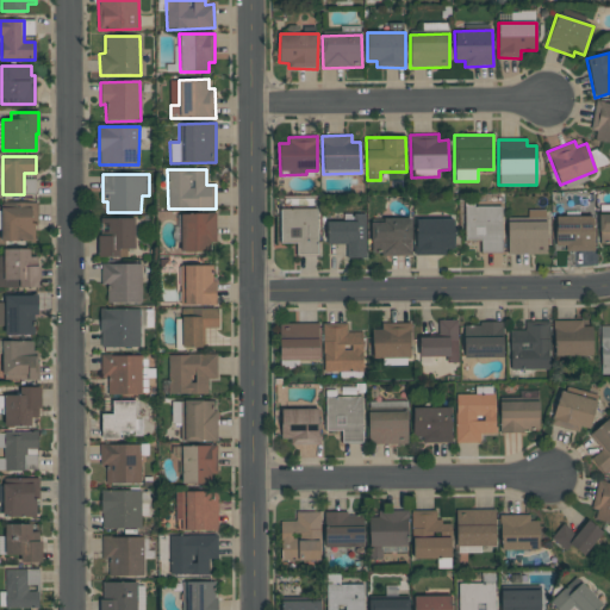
[(30,241),(1,241),(1,209),(7,209),(7,203),(37,203),(37,224),(35,224),(35,243),(30,243),(30,241)]
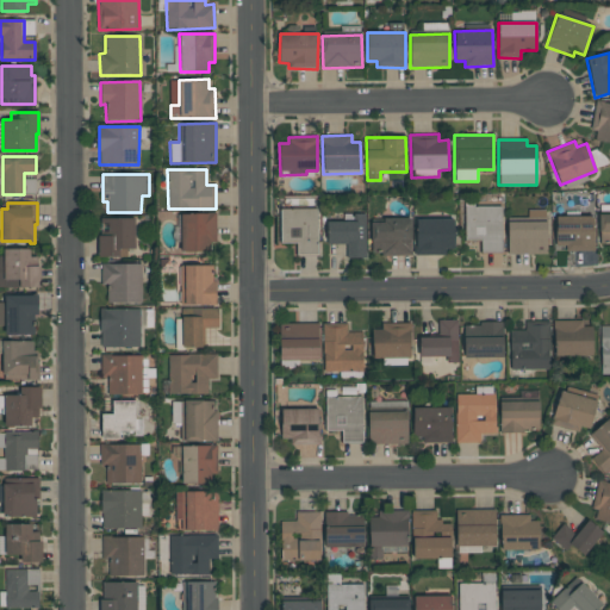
[(503,207),(465,206),(465,238),(481,240),(480,253),(502,253),(503,207)]
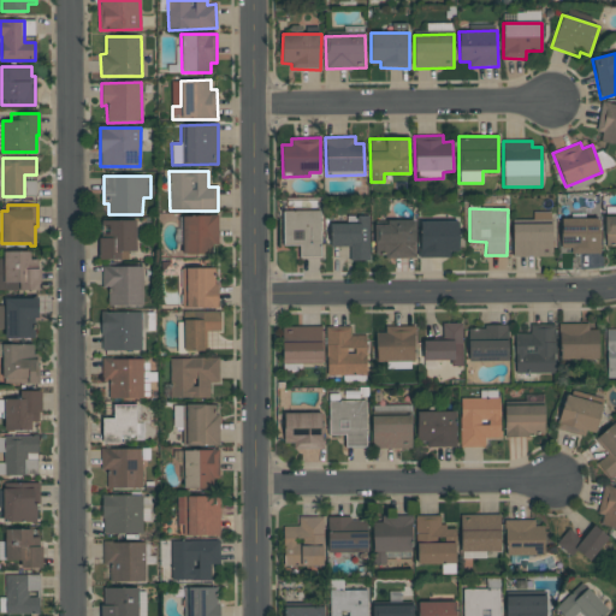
[(283,247),(298,246),(298,256),(320,256),(320,211),(283,212),(283,247)]
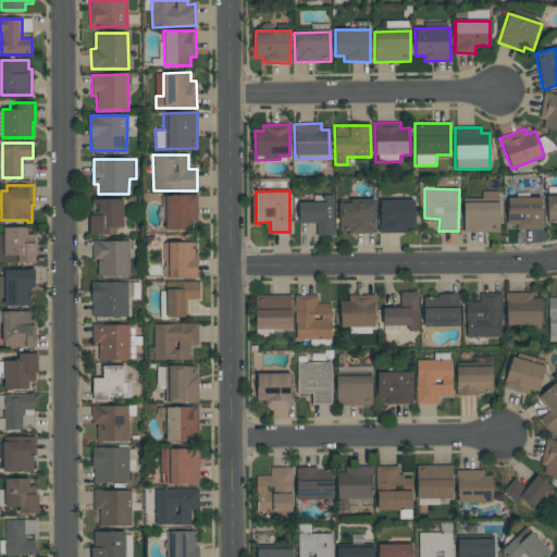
[(499,232),(498,193),(480,193),(480,202),(462,202),(463,233),(499,232)]
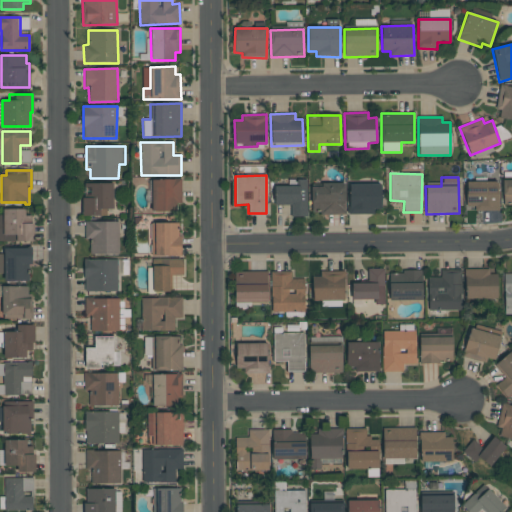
[(180,212),(179,179),(151,180),(152,212),(180,212)]
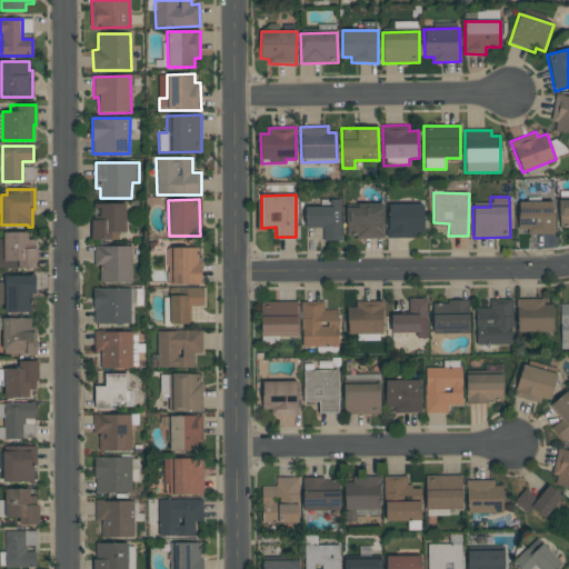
[(568,199),(558,200),(559,229),(568,229),(568,199)]
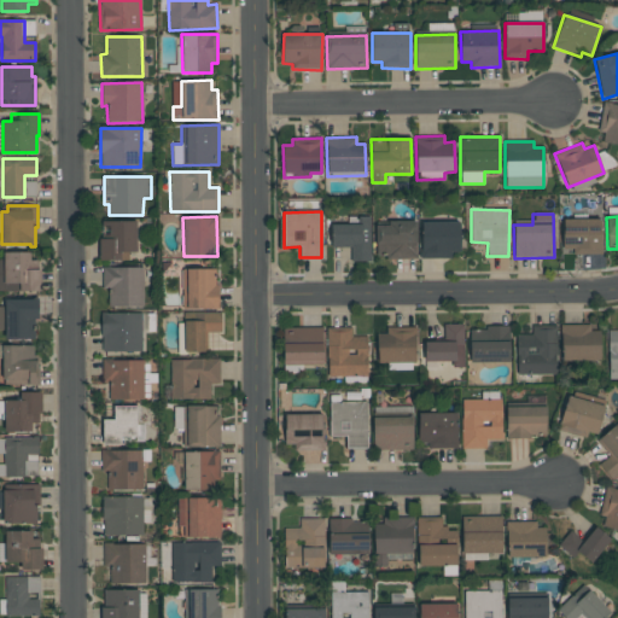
[(331,248),(350,248),(351,262),(371,261),(371,217),(348,217),(348,225),(331,225),(331,248)]
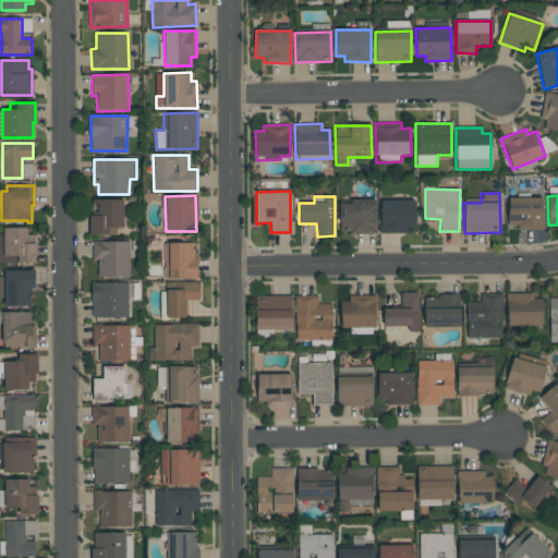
[(544,230),(543,198),(508,198),(508,226),(517,226),(517,230),(544,230)]
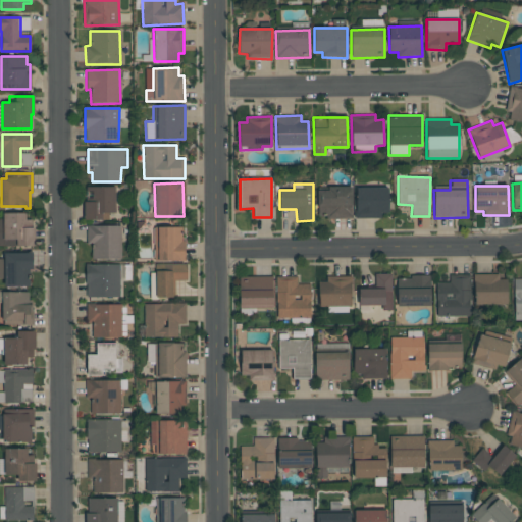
[(85,220),(114,219),(113,187),(85,187),(85,220)]
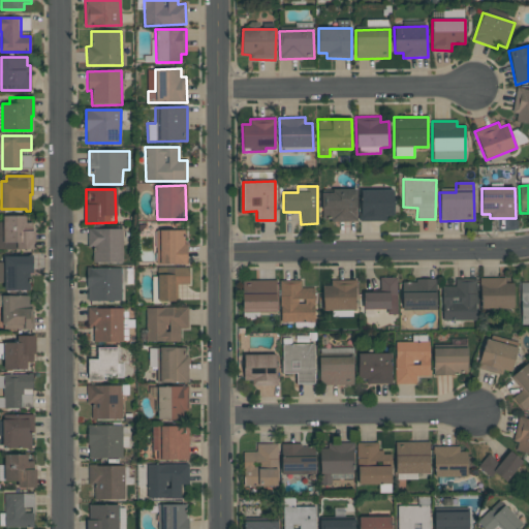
[(386,222),(386,215),(394,216),(394,190),(361,190),(361,221),(386,222)]
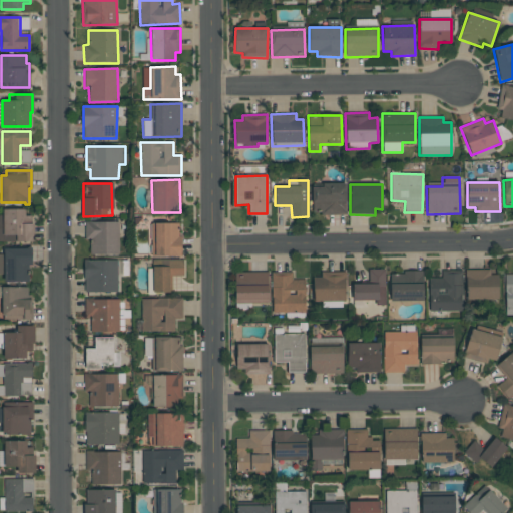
[(346,185),(312,185),(312,214),(346,214),(346,185)]
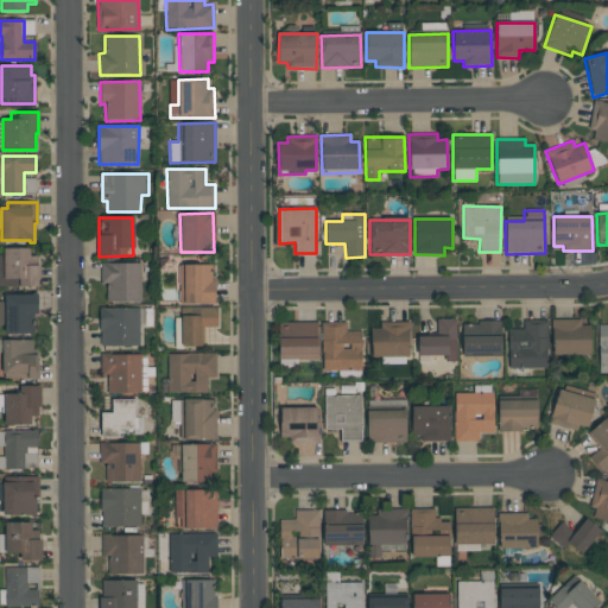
[(36,265),(40,265),(40,286),(36,286),(30,286),(21,286),(4,286),(4,248),(30,248),(30,255),(36,255),(36,265)]
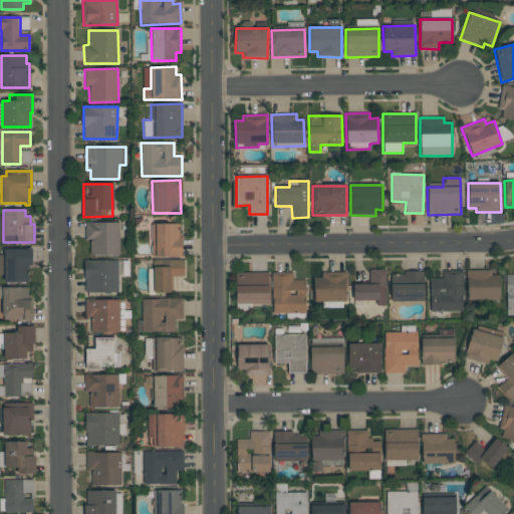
[(90,256),(119,255),(118,222),(85,223),(85,241),(90,240),(90,256)]
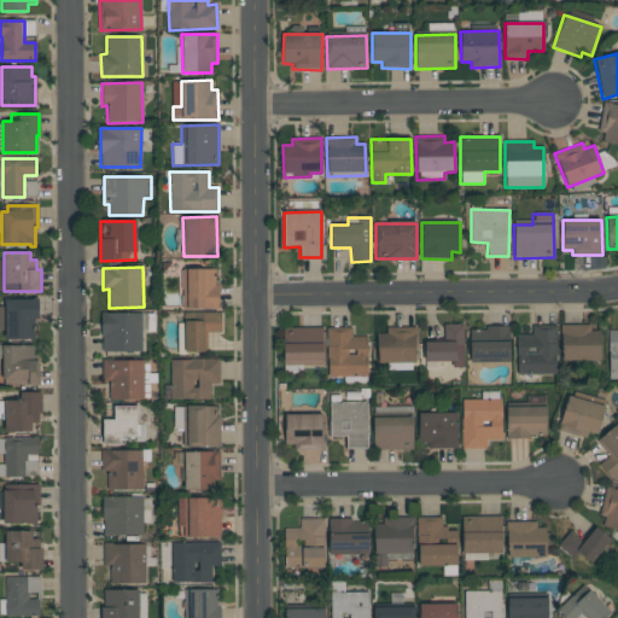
[(217,309),(217,269),(182,269),(181,309),(217,309)]
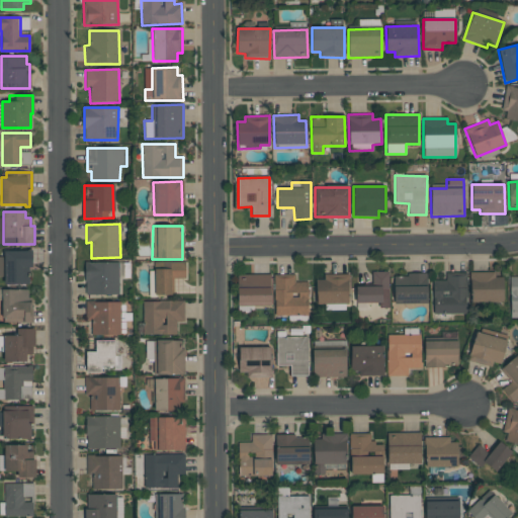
[(26,252),(31,252),(31,267),(26,267),(26,283),(4,283),(4,252),(20,252),(26,252)]
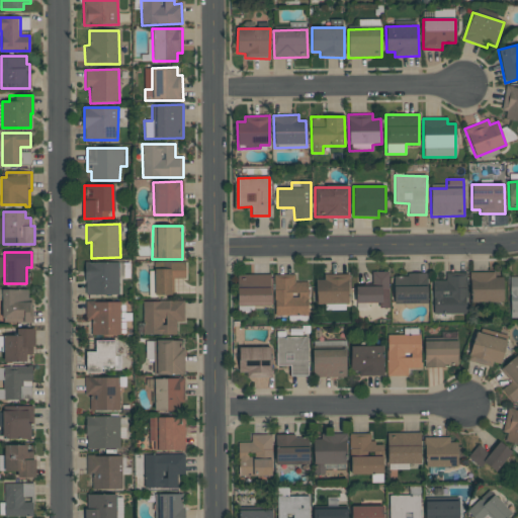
[(118,294),(118,262),(84,263),(85,295),(118,294)]
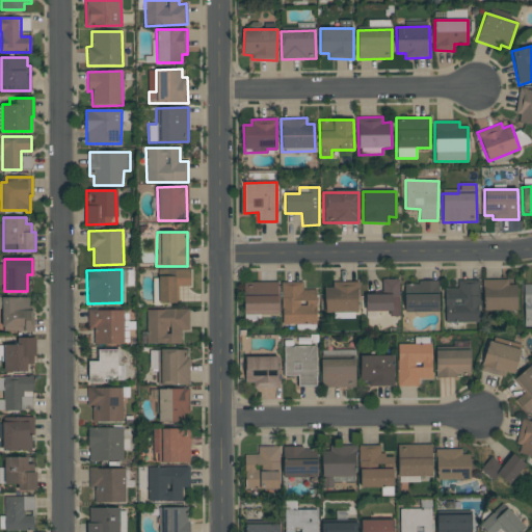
[(153,277),(153,303),(178,303),(177,286),(190,286),(190,269),(174,269),(175,276),(153,277)]
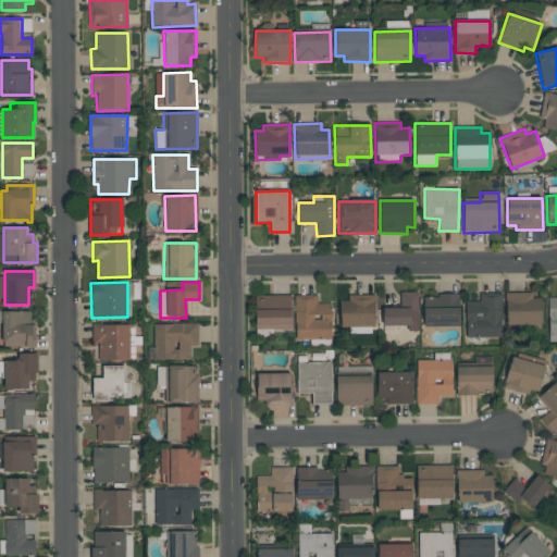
[(383,325),(408,325),(408,331),(418,331),(418,293),(399,293),(400,308),(383,308),(383,325)]
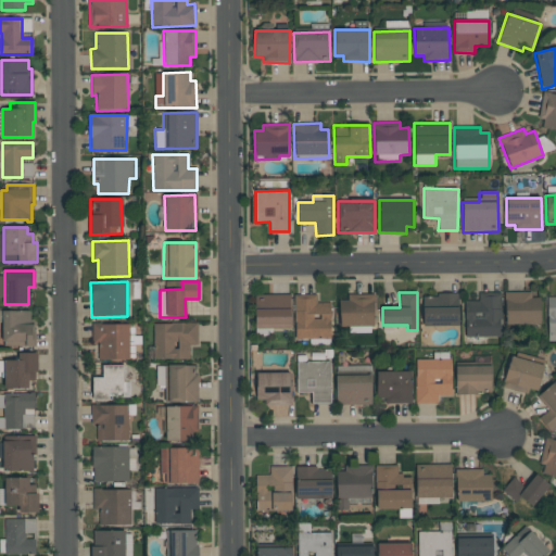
[(465,301),(465,337),(501,338),(501,293),(478,292),(478,302),(465,301)]
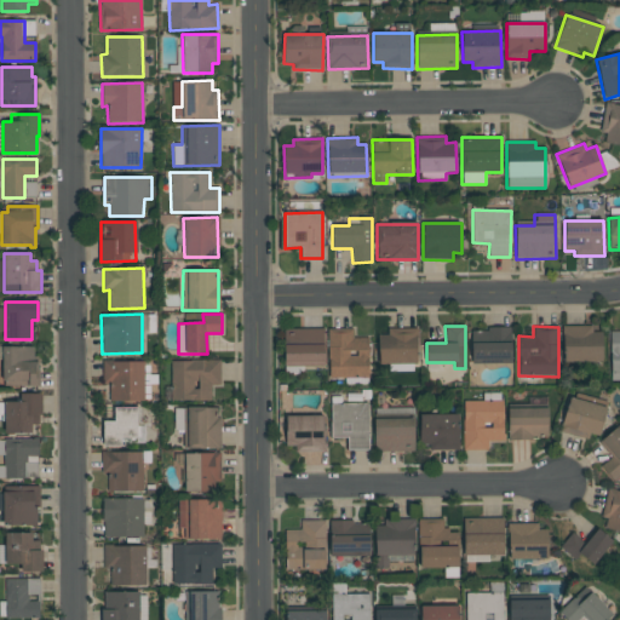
[(602,333),(592,333),(592,326),(562,326),(563,362),(602,362),(602,333)]
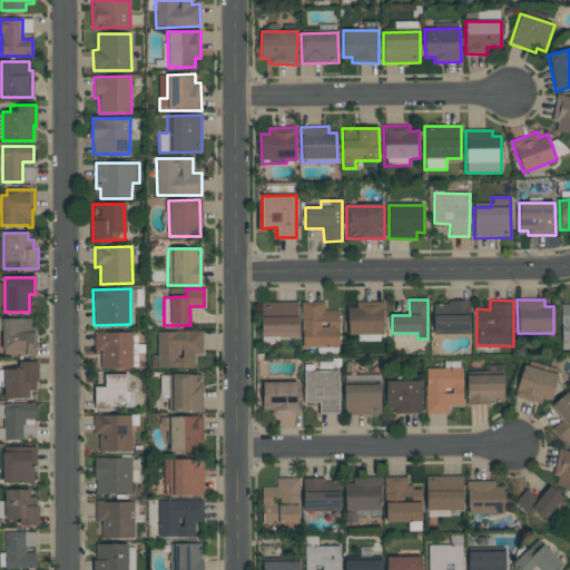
[(297,336),(297,302),(261,303),(261,337),(297,336)]
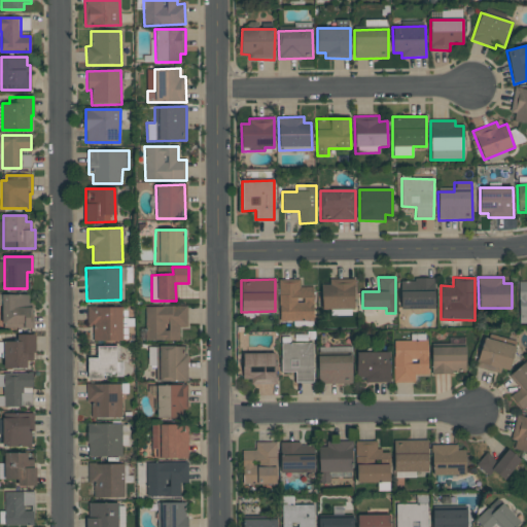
[(300,279),(279,280),(280,322),(314,321),(313,287),(300,287),(300,279)]
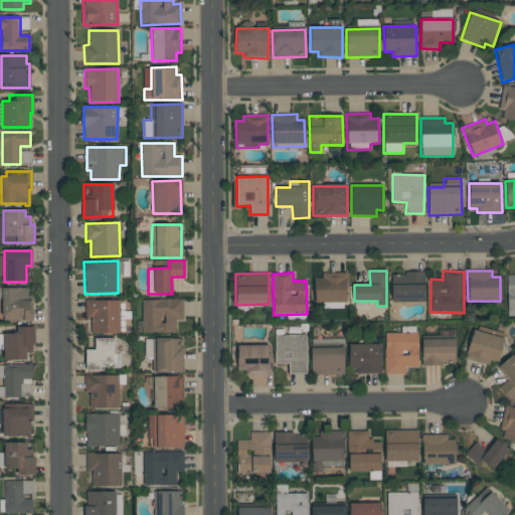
[(314,279),(314,302),(347,301),(346,273),(321,274),(322,279),(314,279)]
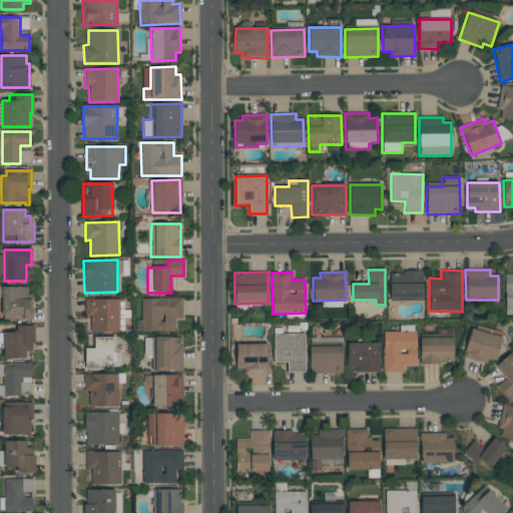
[(423,301),(423,272),(390,273),(390,301),(423,301)]
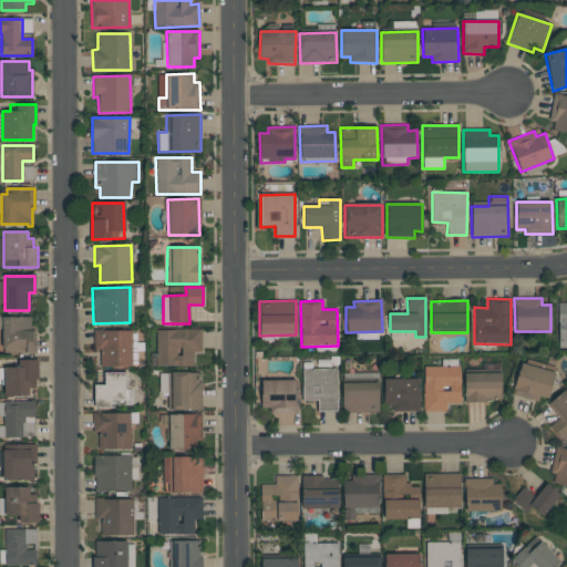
[(30,331),(34,331),(34,353),(30,353),(26,353),(1,353),(1,317),(30,317),(30,331)]
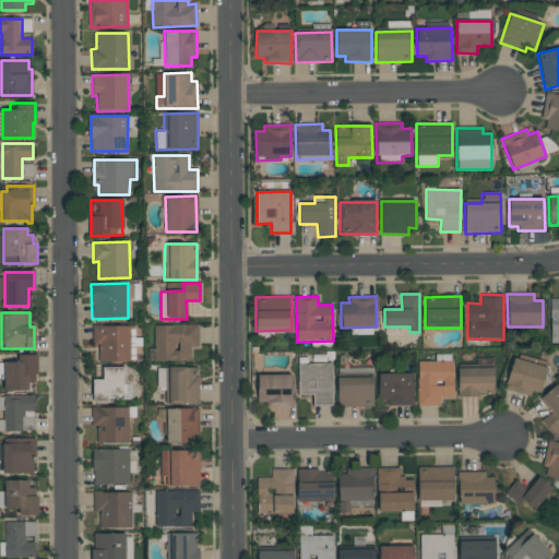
[(154,325),(154,361),(191,361),(191,347),(199,347),(199,324),(154,325)]
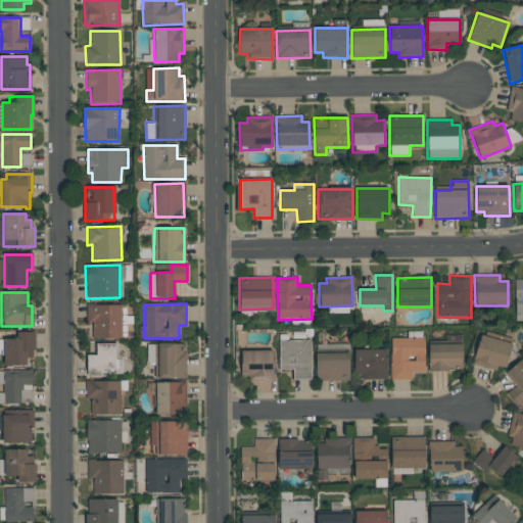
[(86,305),(86,325),(92,325),(92,338),(127,338),(127,324),(132,324),(132,317),(126,317),(126,305),(86,305)]
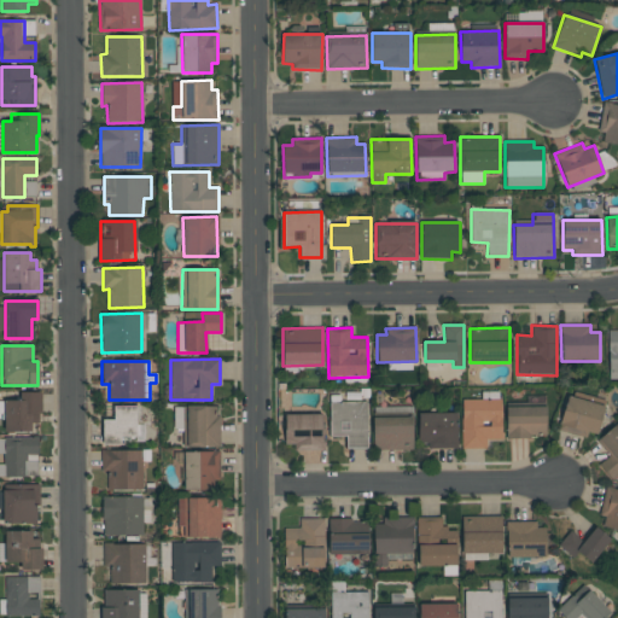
[(21,401),(21,392),(39,392),(39,425),(31,425),(31,432),(5,432),(5,401),(21,401)]
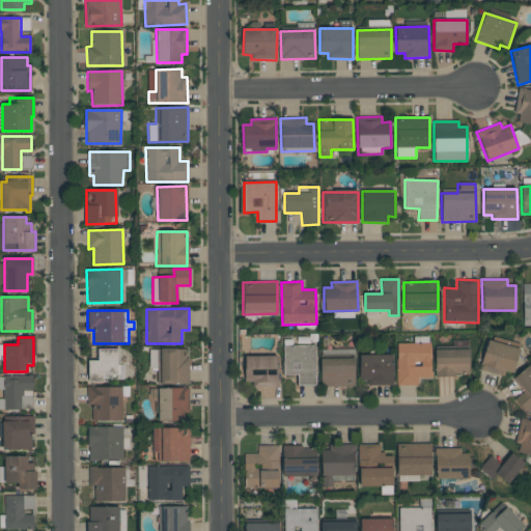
[(520,348),(487,340),(480,369),(512,376),(520,348)]
